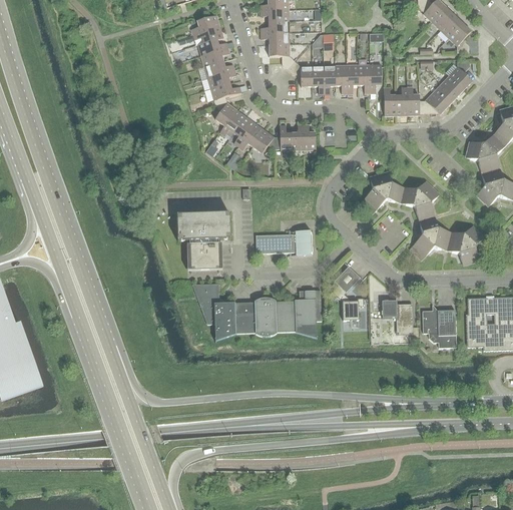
[(154,0),(157,9),(167,6),(164,0),(154,0)]
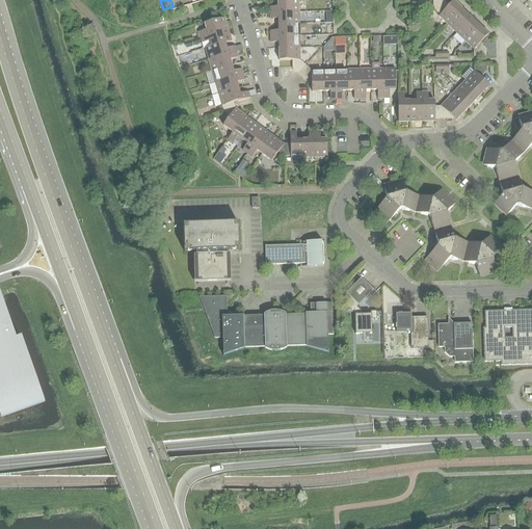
[(270,4),(270,10),(299,9),(298,0),(277,0),(277,4),(270,4)]
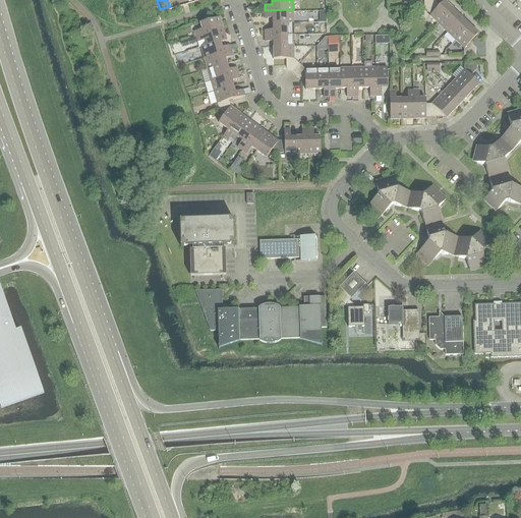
[(437,0),(424,5),(430,12),(429,13),(439,21),(453,6),(446,0),(442,0),(439,3),(437,0)]
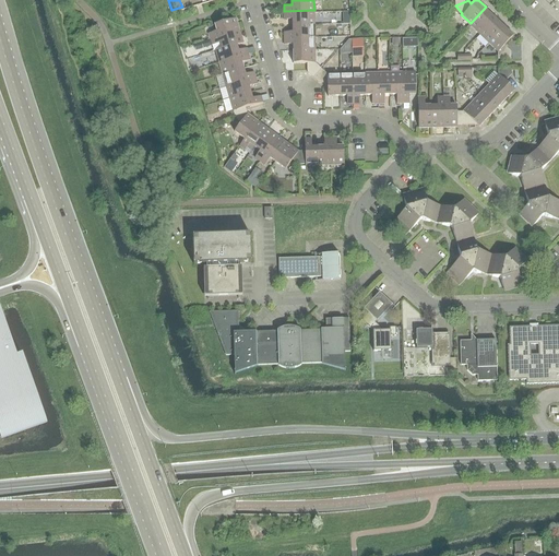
[(486,7),(471,23),(479,32),(495,15),(486,7)]
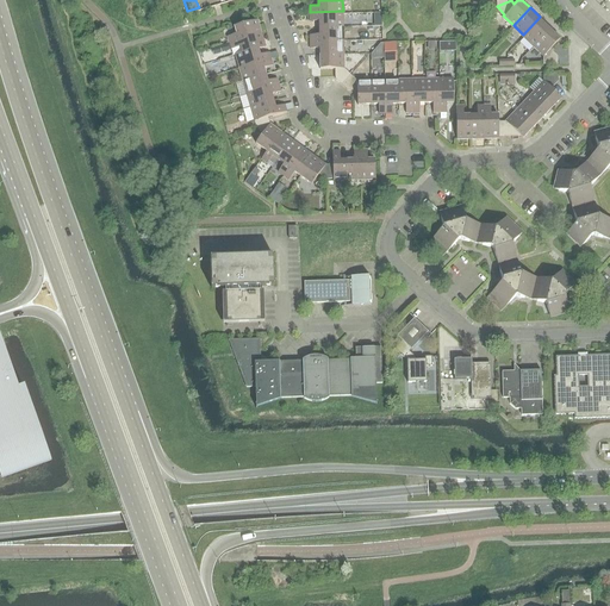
[(319,18),(319,25),(343,24),(343,11),(310,12),(310,18),(319,18)]
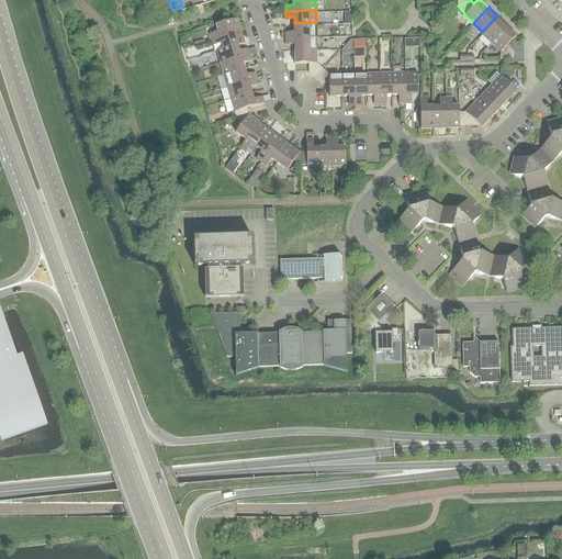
[(209,31),(211,37),(240,29),(237,15),(215,22),(217,29),(209,31)]
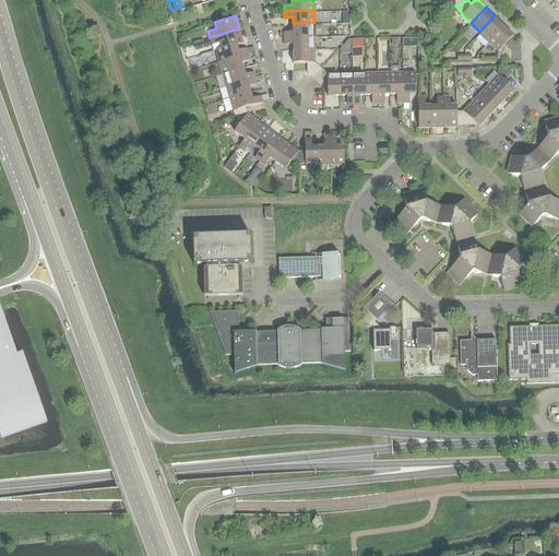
[(495,15),(479,32),(488,40),(503,24),(495,15)]
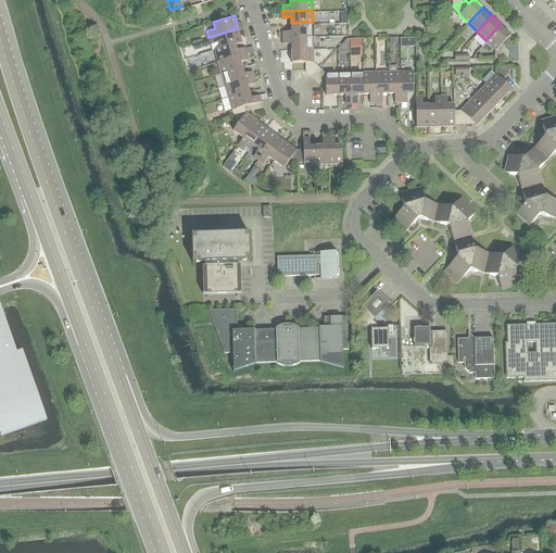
[(282,29),(282,36),(313,35),(313,22),(291,23),(291,29),(282,29)]
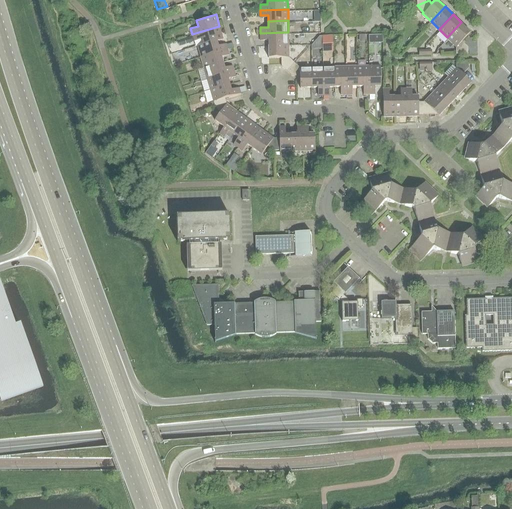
[(468,51),(468,50),(468,45),(461,39),(470,30),(461,22),(447,37),(456,45),(456,51),(468,51)]
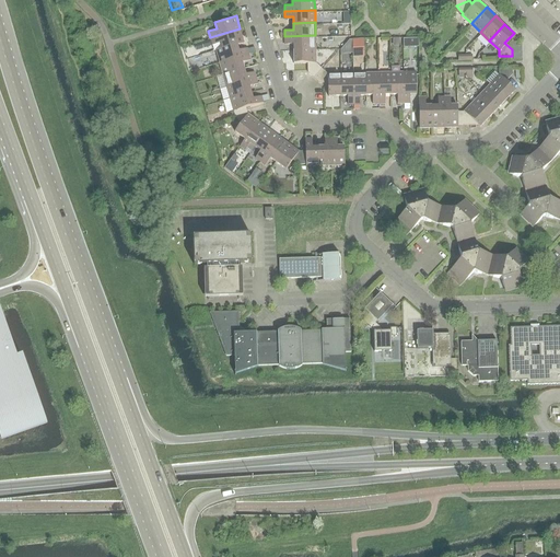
[(220,41),(222,46),(237,42),(237,43),(244,41),(240,28),(210,37),(211,43),(220,41)]
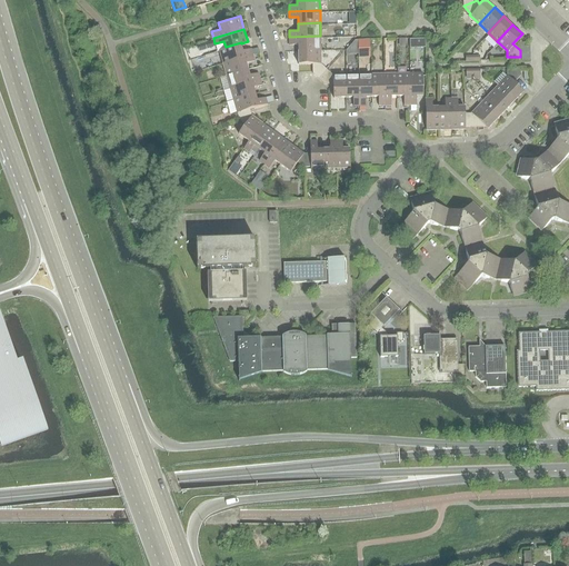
[(298,42),(298,49),(321,48),(320,36),(289,37),(289,42),(298,42)]
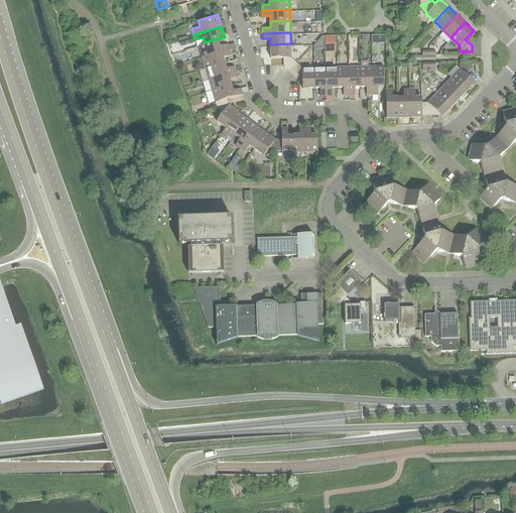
[(336,33),(325,34),(325,46),(325,48),(336,47),(336,33)]
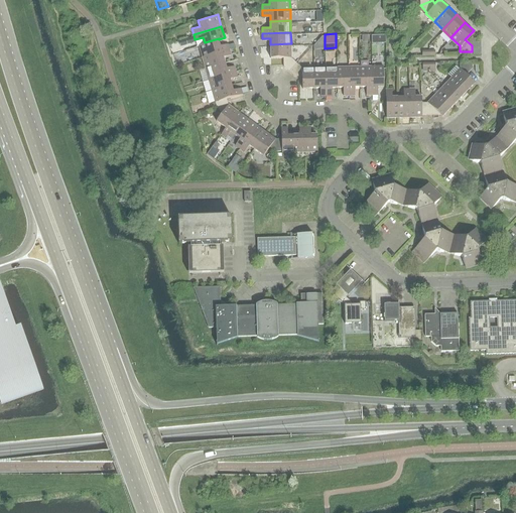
[(199,43),(202,55),(229,47),(228,42),(220,44),(219,39),(219,38),(205,42),(199,43)]
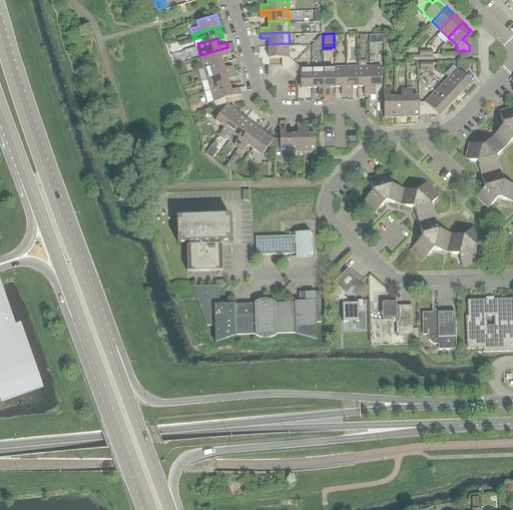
[(282,55),(282,62),(282,64),(287,68),(295,60),(290,55),(290,43),(269,44),(269,55),(282,55)]
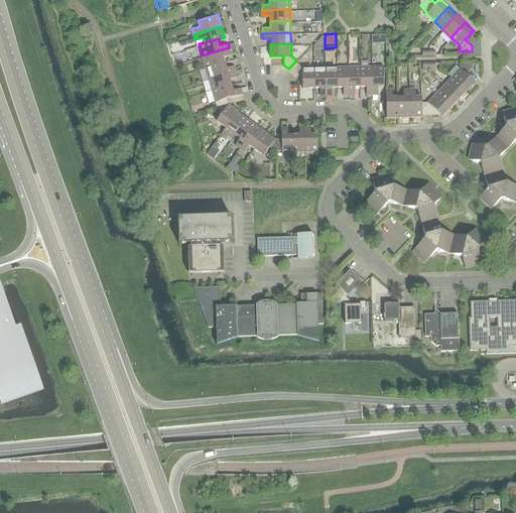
[(202,55),(205,67),(225,60),(223,55),(231,52),(229,47),(202,55)]
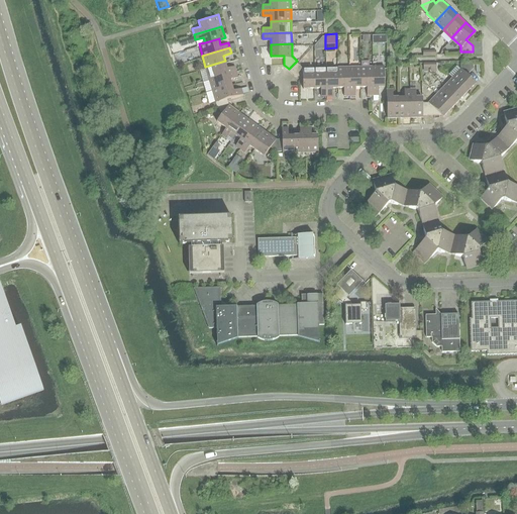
[(467,73),(472,68),(473,67),(473,60),(460,60),(460,67),(452,75),(468,89),(476,81),(467,73)]
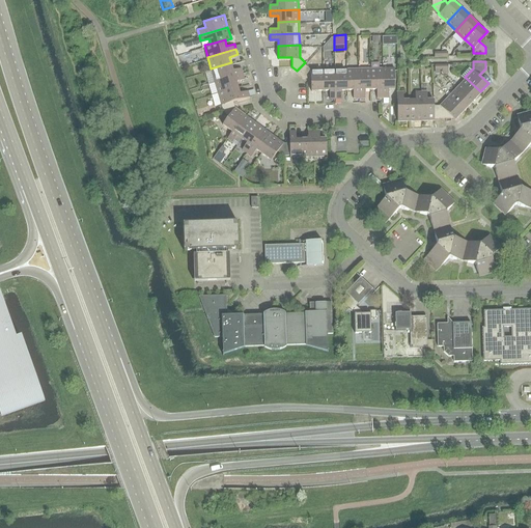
[(211,68),(214,80),(243,72),(241,65),(232,68),(231,62),(211,68)]
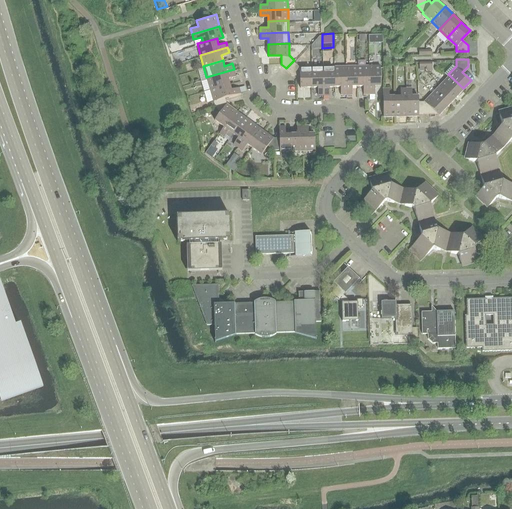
[(291,73),(296,73),(300,73),(300,86),(312,85),(311,65),(299,65),(294,60),(286,68),(291,73)]
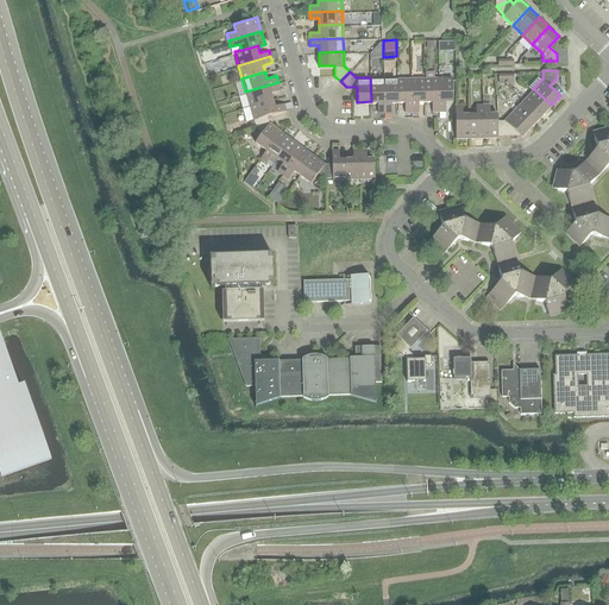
[(452,75),(438,76),(439,109),(445,109),(445,100),(453,100),(452,75)]
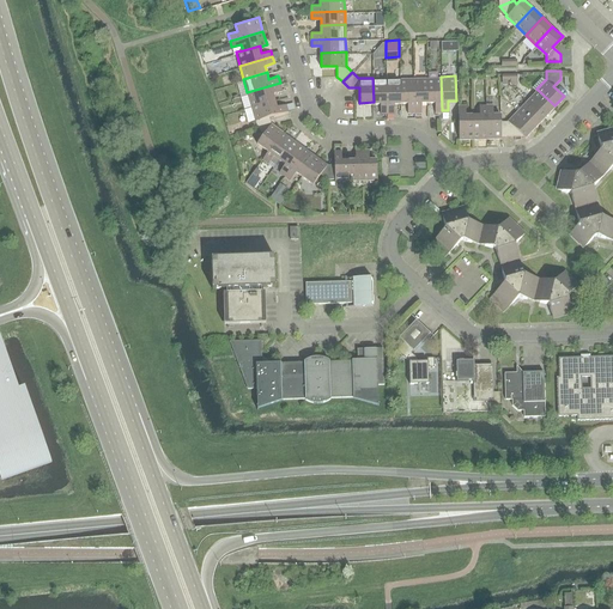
[(400,77),(387,78),(387,111),(394,111),(394,102),(401,102),(400,77)]
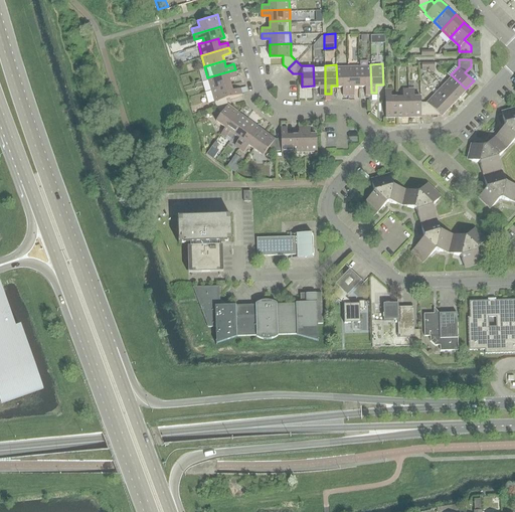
[(347,64),(336,64),(337,86),(342,86),(343,94),(348,94),(347,64)]
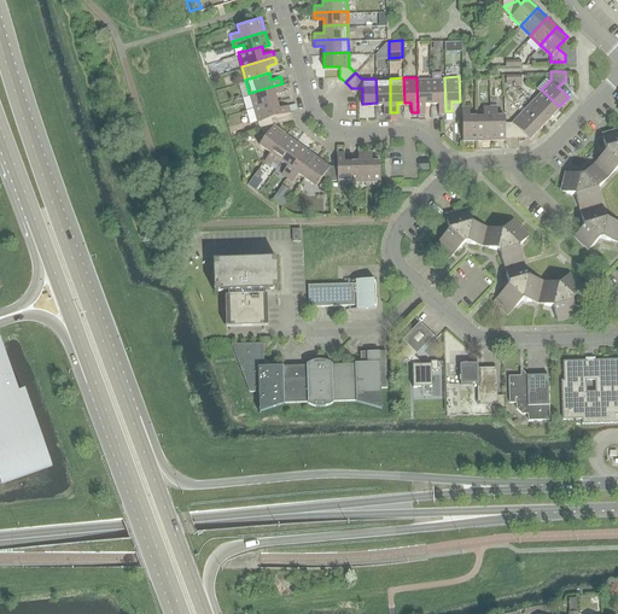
[(431,77),(417,77),(418,112),(425,111),(425,101),(431,101),(431,77)]
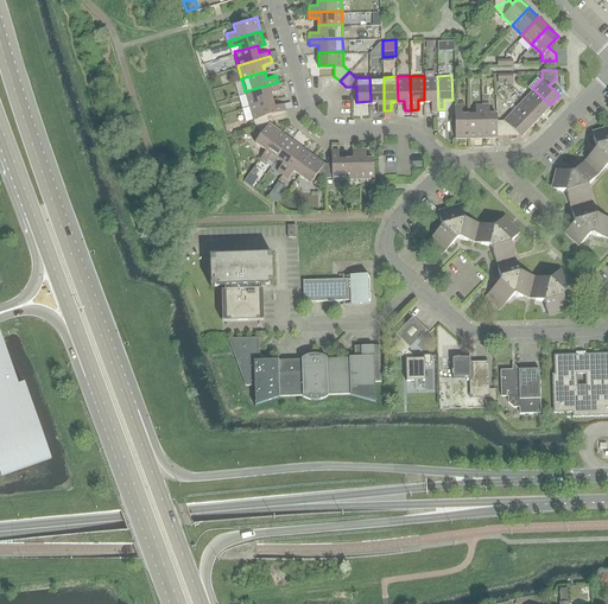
[(437,76),(424,76),(424,100),(431,100),(431,109),(438,109),(437,76)]
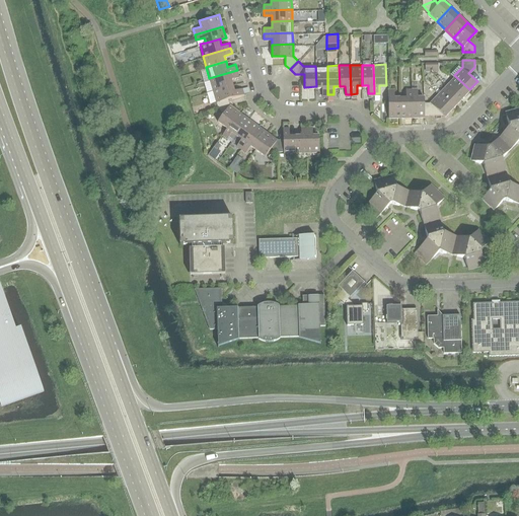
[(327,66),(315,66),(316,86),(322,86),(322,94),(327,94),(327,66)]
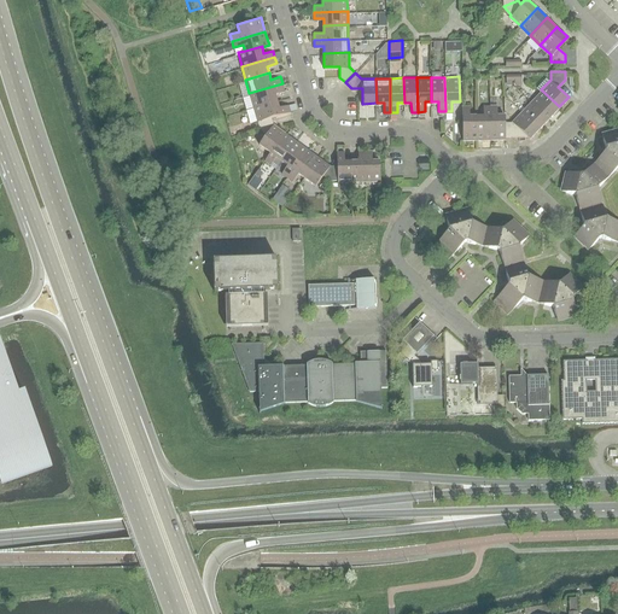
[(249,93),(254,106),(277,99),(275,92),(285,89),(283,83),(249,93)]
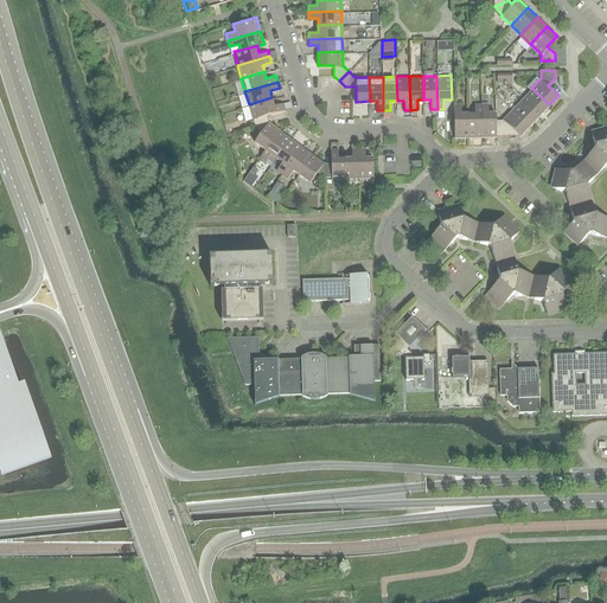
[(531,88),(522,98),(540,115),(549,104),(531,88)]
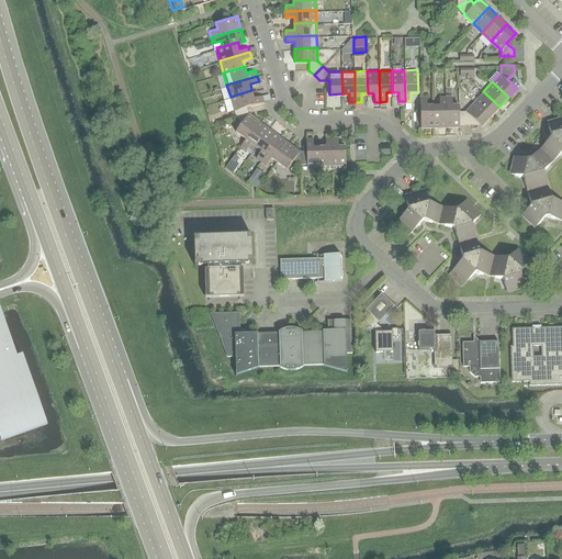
[(231,97),(234,109),(247,105),(265,100),(262,93),(254,97),(251,90),(231,97)]
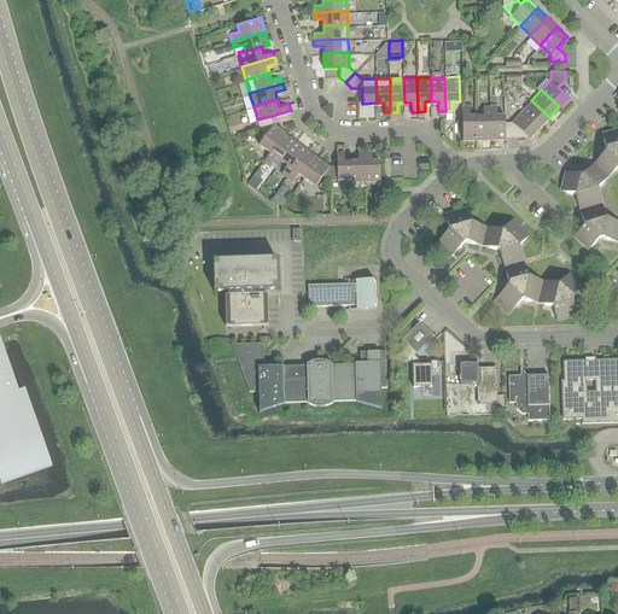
[(531,100),(522,110),(540,127),(549,117),(531,100)]
